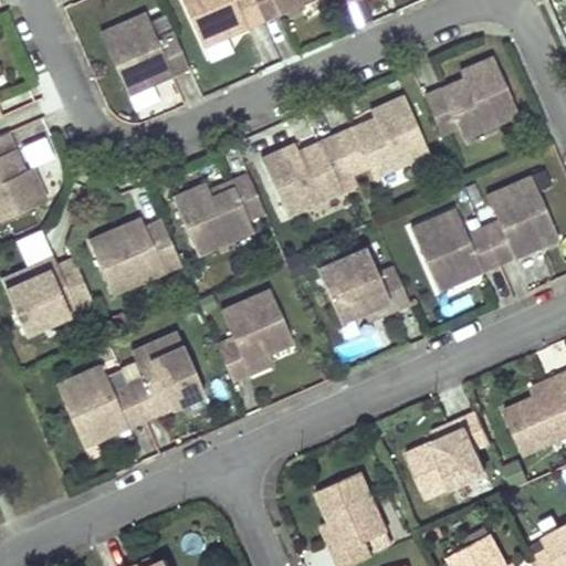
[(247,27),(262,20),(252,0),(179,0),(200,48),(220,39),(216,31),(239,20),(243,29),(247,27)]
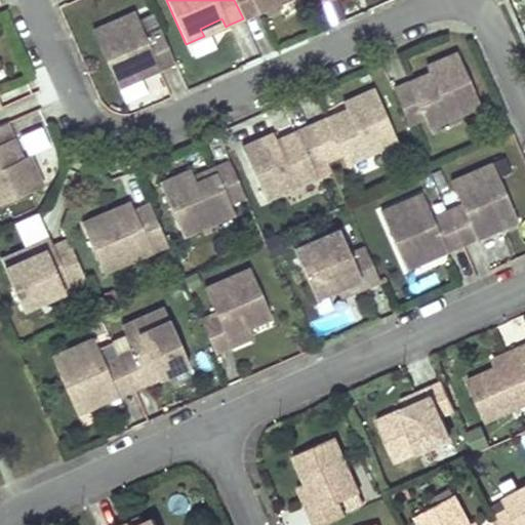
[(234,0),(243,18),(258,11),(254,3),(261,0),(276,0),(278,3),(284,0),(234,0)]
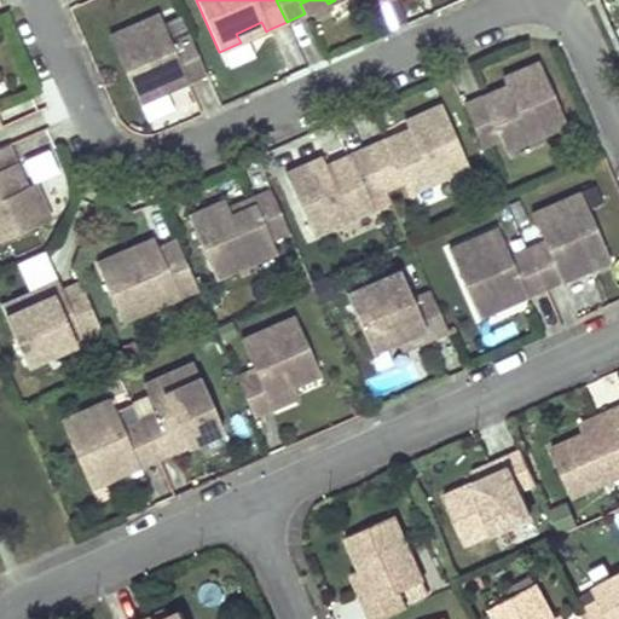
[(325,0),(308,0),(300,4),(305,13),(328,4),(325,0)]
